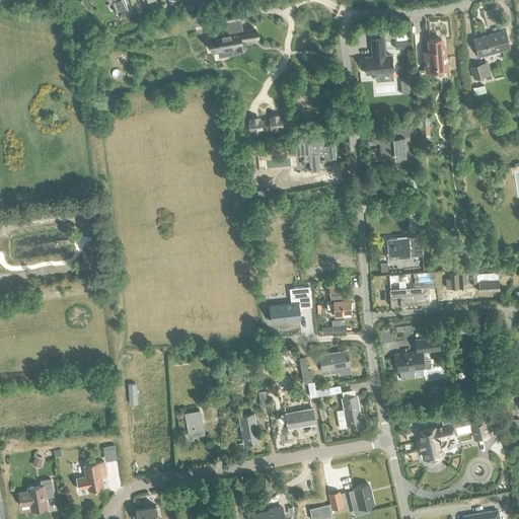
[(107,0),(109,4),(112,3),(117,14),(120,13),(121,14),(122,13),(122,12),(129,10),(125,0),(107,0)]
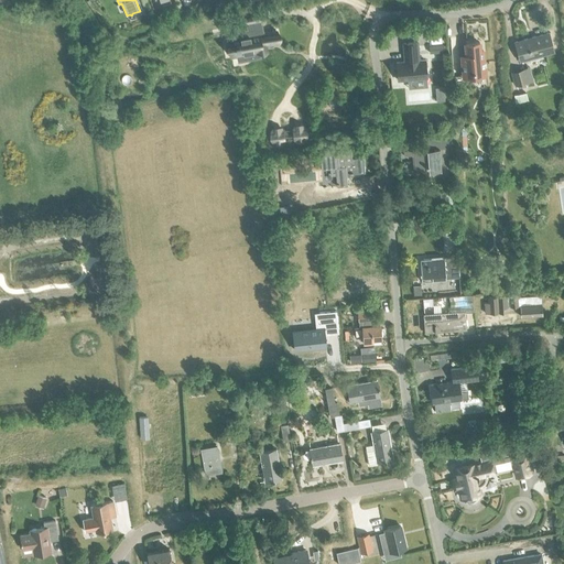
[(234,36),(235,45),(234,45),(234,49),(236,47),(238,56),(238,61),(260,56),(259,53),(259,51),(267,50),(266,44),(278,42),(275,30),(263,32),(260,21),(261,20),(260,12),(245,15),(246,23),(247,23),(247,24),(248,30),(232,32),(234,36)]
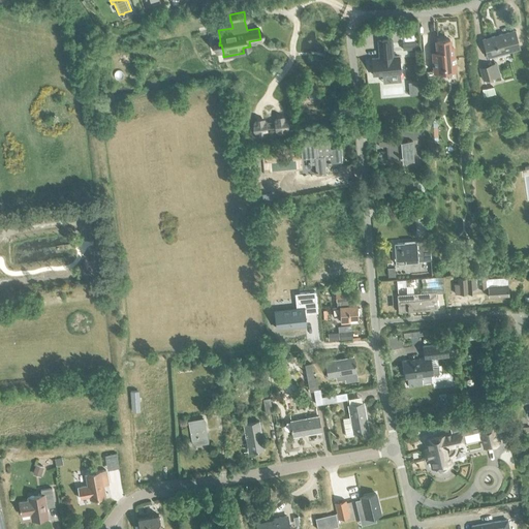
[(483,39),(488,57),(520,48),(515,30),(483,39)]
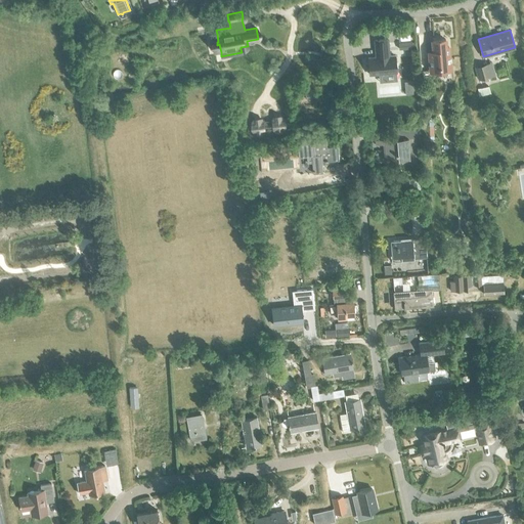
[(367,57),(368,63),(369,74),(396,72),(394,55),(389,55),(387,38),(374,40),(376,52),(377,52),(377,56),(367,57)]
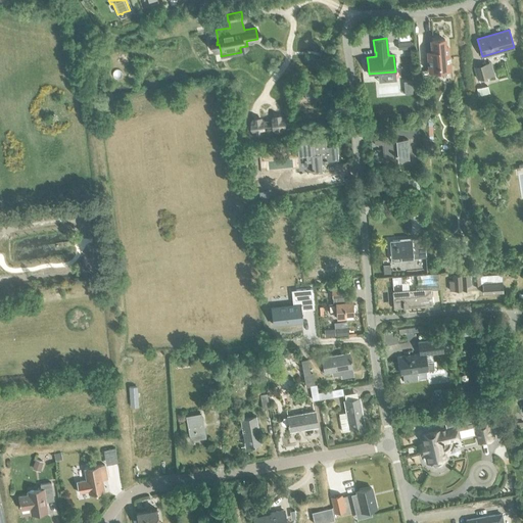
[(428,55),(429,70),(449,69),(447,46),(444,46),(444,38),(431,40),(432,55),(428,55)]
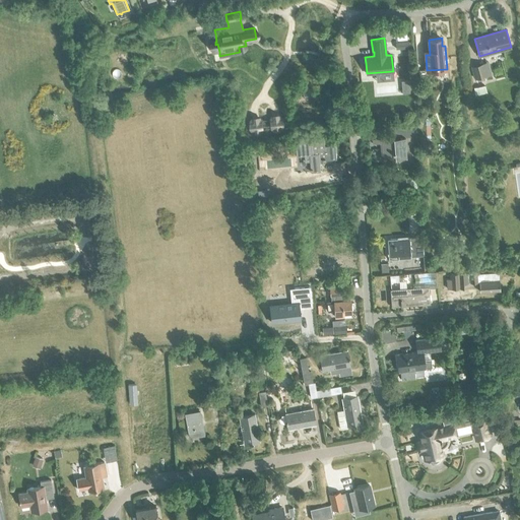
[(486,75),(483,63),(471,66),(474,78),(486,75)]
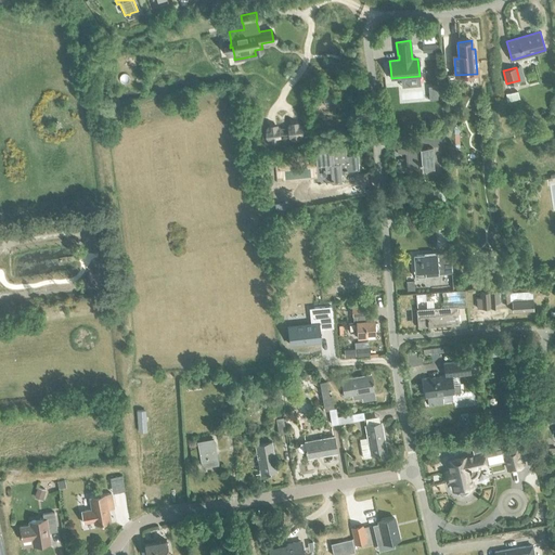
[(506,93),(507,101),(519,99),(517,91),(506,93)]
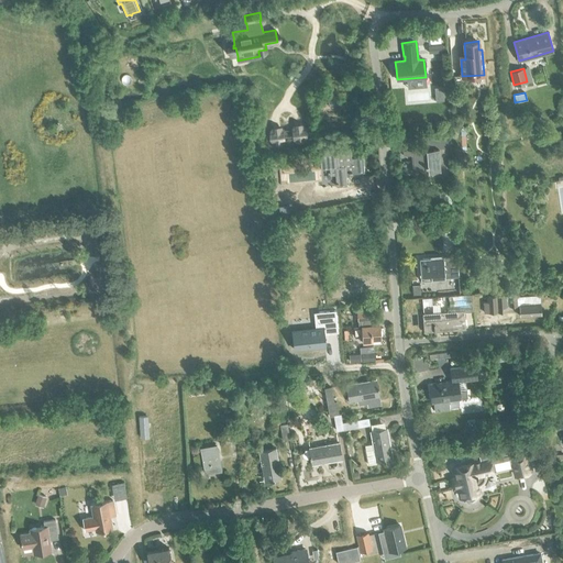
[(293,125),(295,140),(305,139),(302,124),(293,125)]
